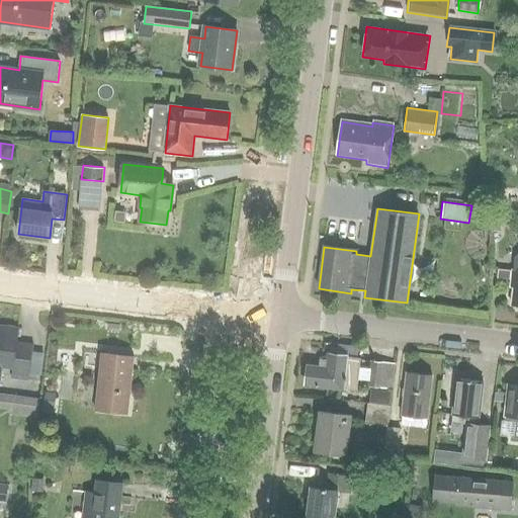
[(512,271),(499,270),(498,279),(511,281),(512,271)]
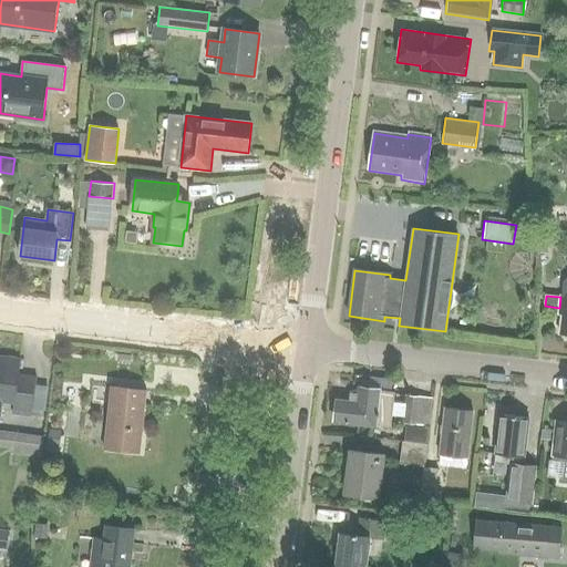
[(0,416),(2,401),(14,403),(13,413),(32,416),(37,378),(19,374),(21,359),(0,356),(0,416)]
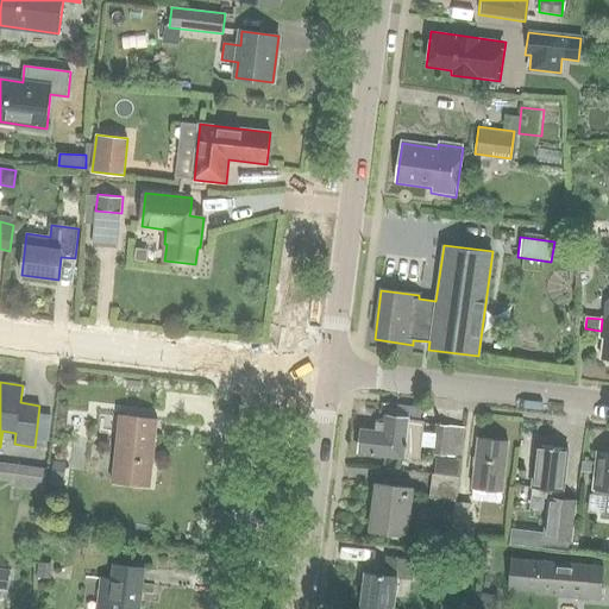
[(151,487),(158,420),(119,415),(112,482),(151,487)]
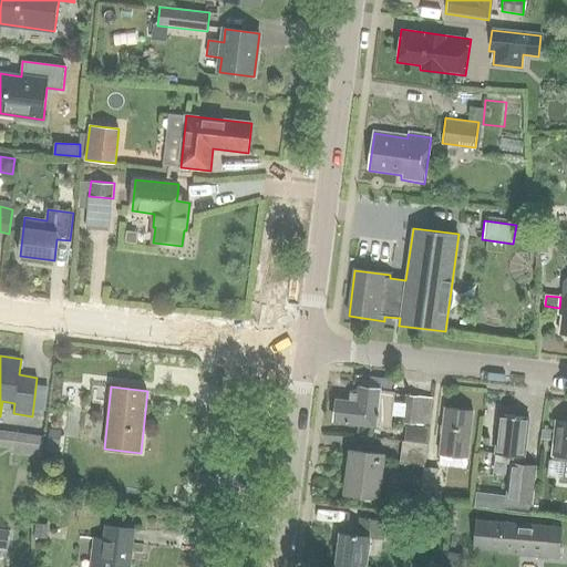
[(389,428),(392,393),(379,392),(379,391),(357,388),(356,397),(349,395),(348,403),(334,402),(332,423),(374,428),(374,425),(389,428)]
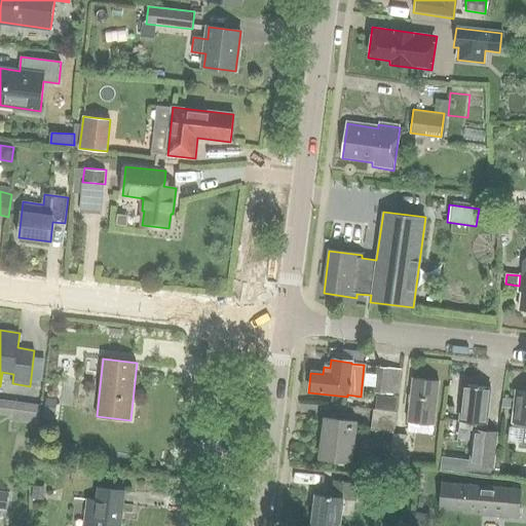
[(373,392),(399,396),(402,369),(376,366),(373,392)]
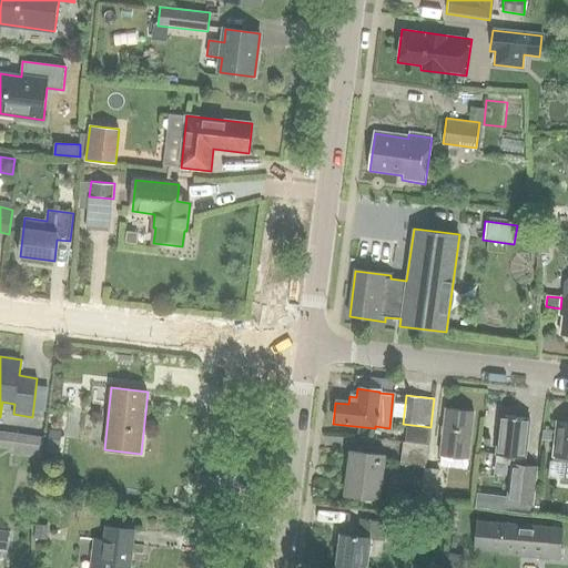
[(467,459),(473,413),(445,409),(440,456),(467,459)]
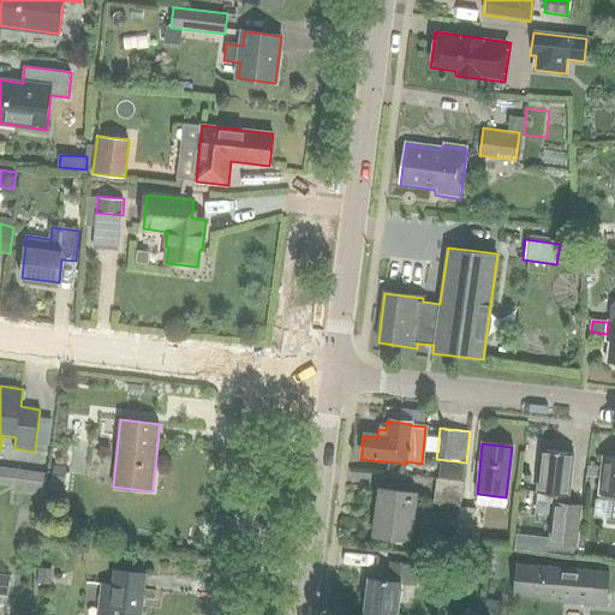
[(568,496),(573,454),(542,451),(537,493),(568,496)]
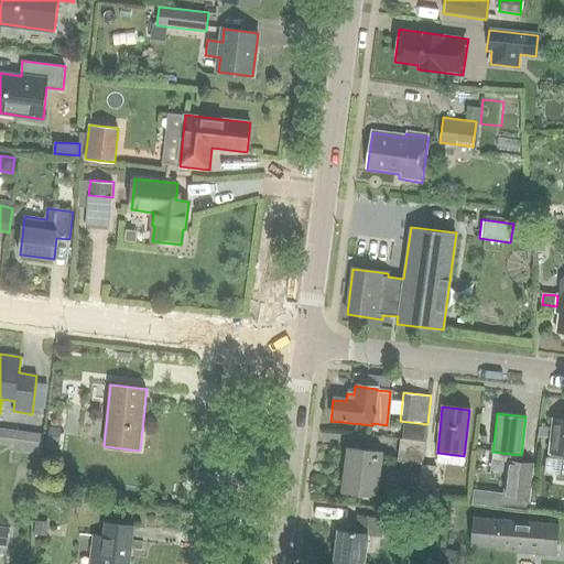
[(563,477),(563,420),(552,419),(549,453),(563,454),(563,465),(561,465),(560,477),(563,477)]
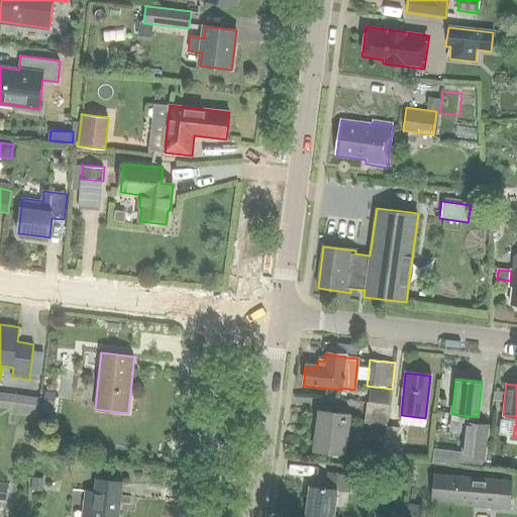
[(390,391),(370,389),(369,402),(388,404),(390,391)]
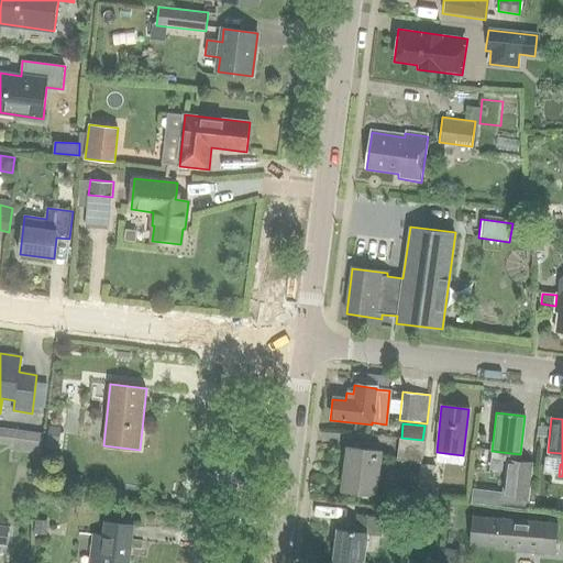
[(0,443),(12,445),(11,451),(35,454),(35,449),(37,432),(0,427),(0,443)]
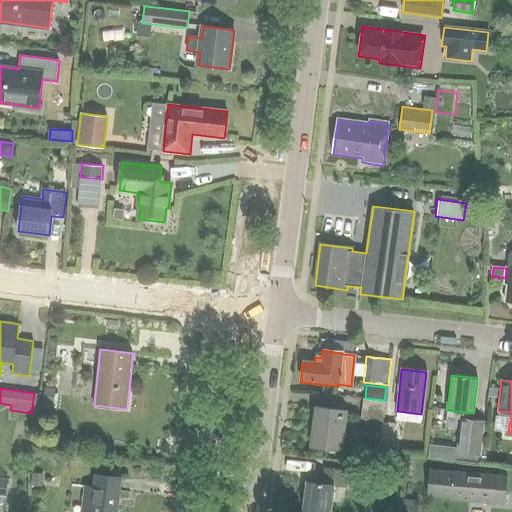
[(382,422),(384,402),(363,399),(360,420),(382,422)]
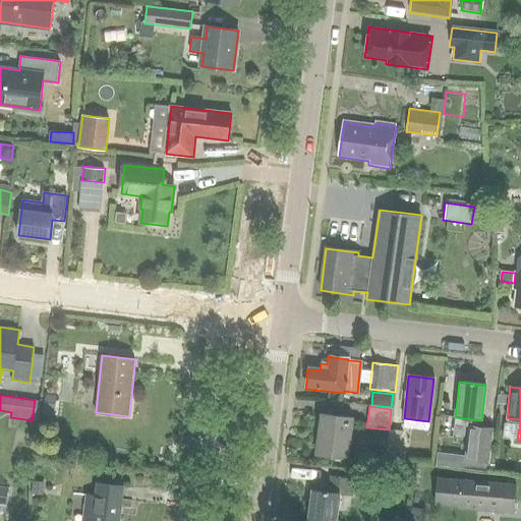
[(346,459),(352,419),(321,415),(315,455),(346,459)]
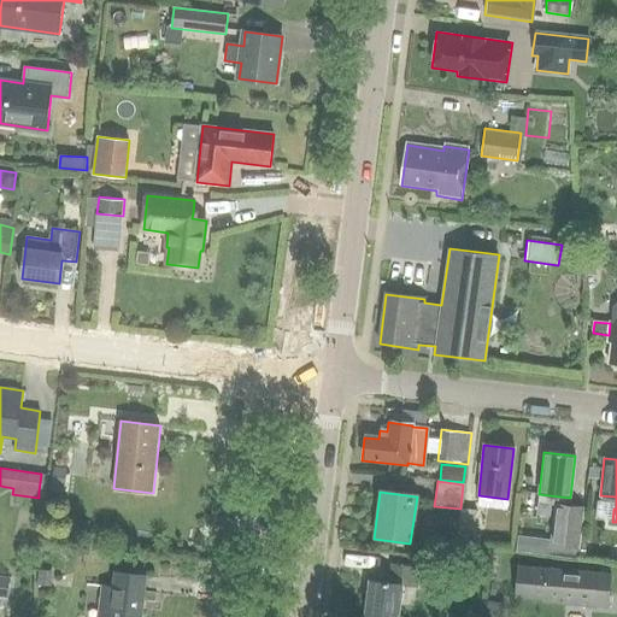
[(583,505),(553,501),(548,544),(579,547),(583,505)]
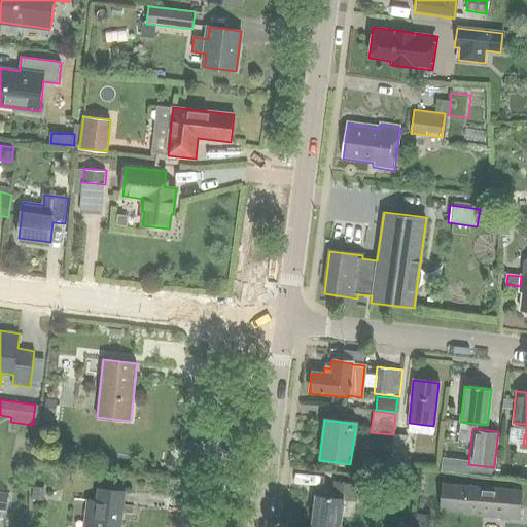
[(393,436),(391,456),(390,464),(410,466),(410,458),(403,458),(406,437),(393,436)]
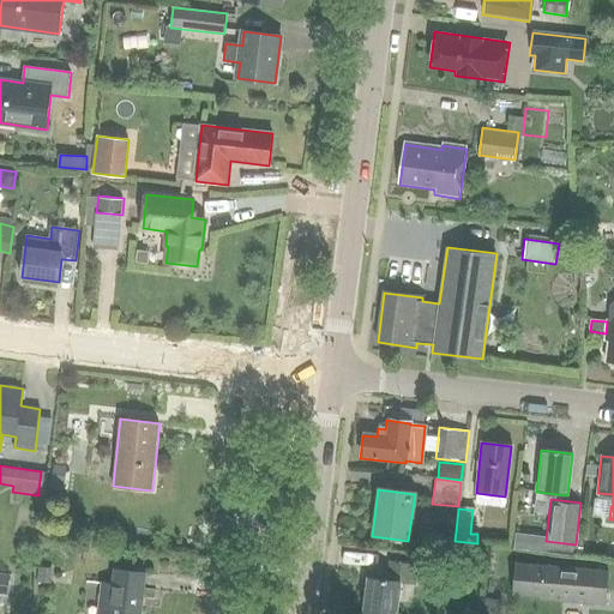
[(480,576),(482,551),(461,548),(458,573),(480,576)]
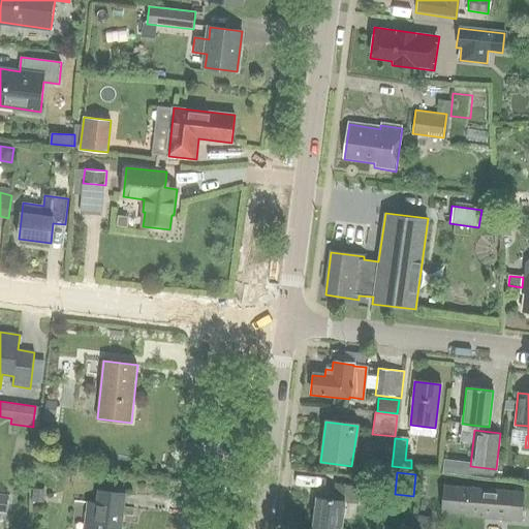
[(356,505),(359,487),(335,484),(332,501),(316,499),(312,528),(339,528),(343,503),(356,505)]
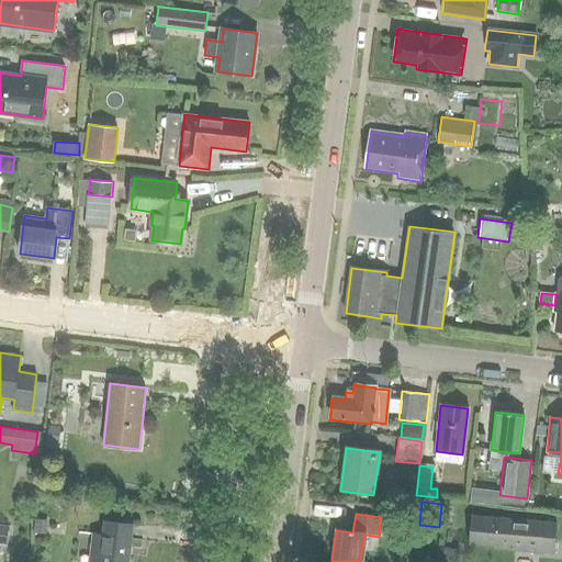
[(555,524),(544,523),(473,517),(471,544),(497,546),(497,549),(553,553),(555,524)]
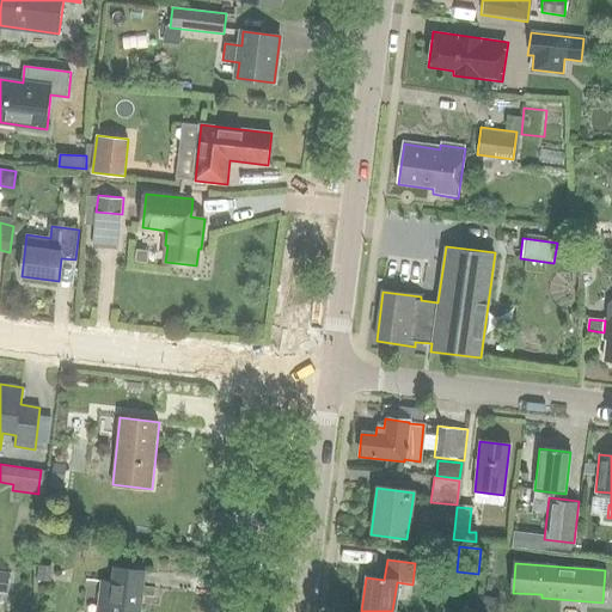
[(51,565),(38,564),(36,580),(49,581),(51,565)]
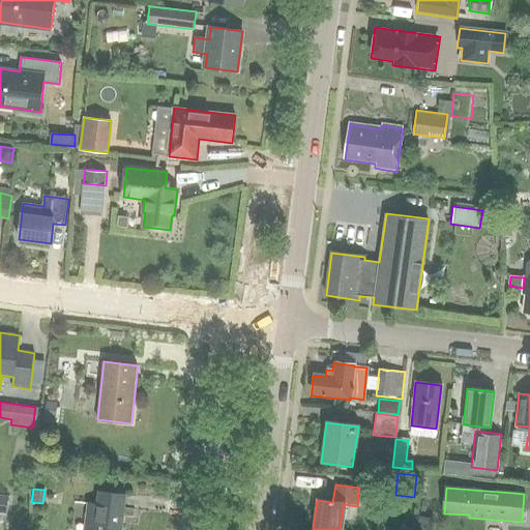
[(121,529),(126,495),(99,492),(98,504),(89,503),(85,529),(121,529)]
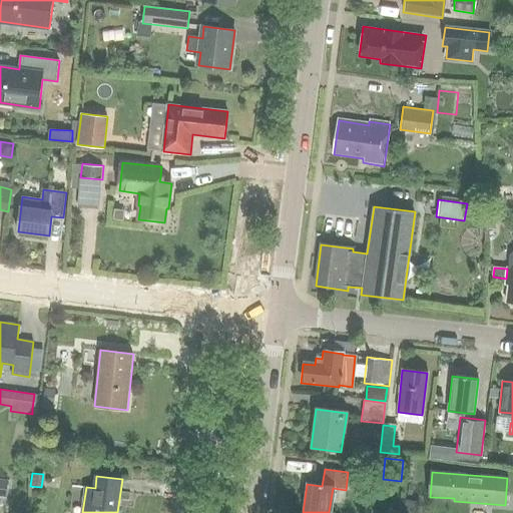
[(0,496),(6,497),(8,481),(0,480),(0,496)]
